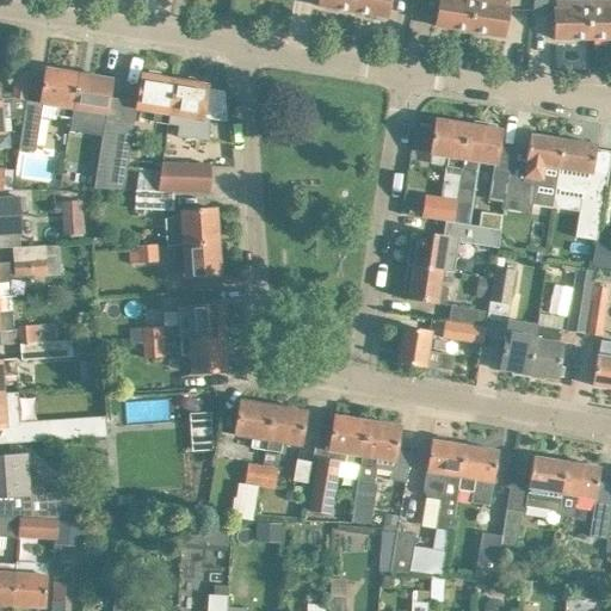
[(318,0),(318,6),(352,12),(353,0),(318,0)]
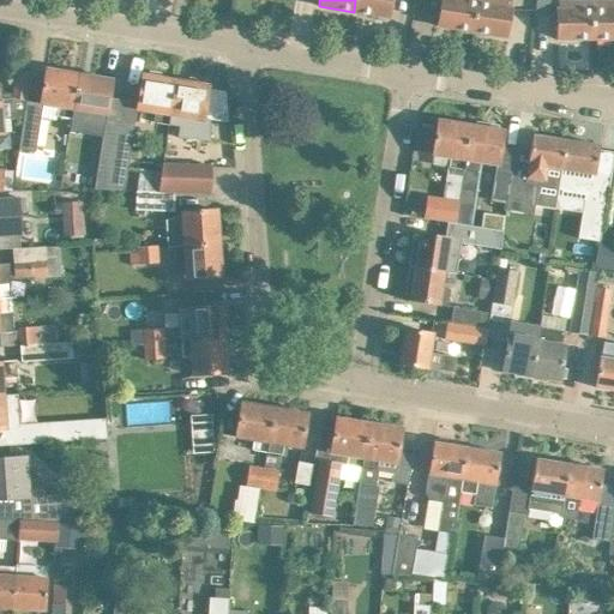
[(355,0),(354,12),(390,18),(392,0),(355,0)]
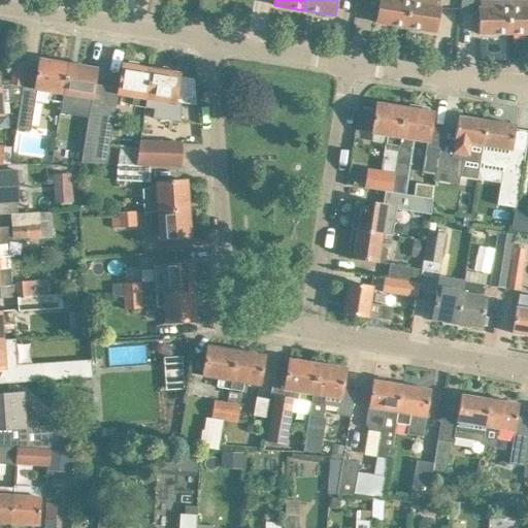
[(378,0),(378,2),(375,22),(405,27),(409,0),(378,0)]
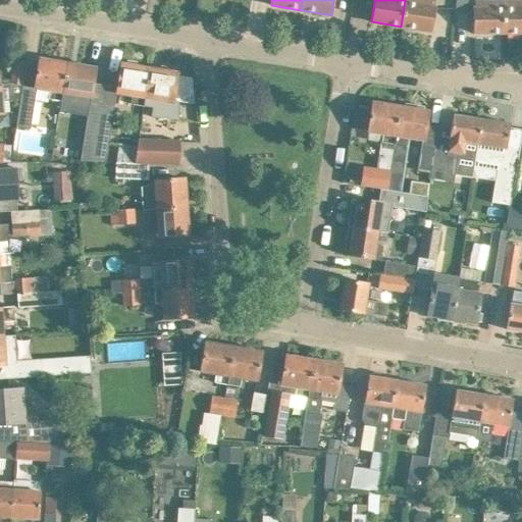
[(430,0),(405,0),(401,27),(431,32),(435,7),(433,7),(434,1),(430,0)]
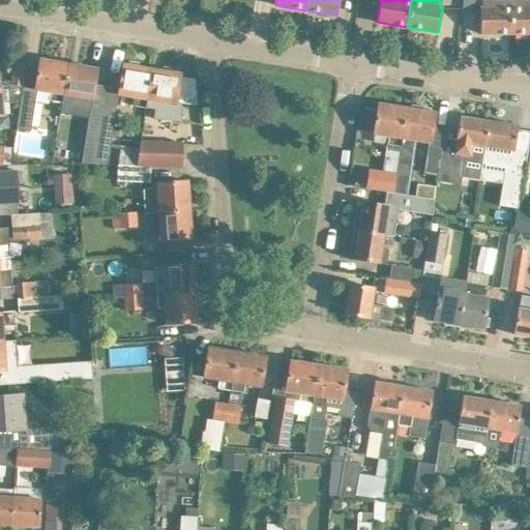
[(472,9),(473,0),(461,0),(460,7),(472,9)]
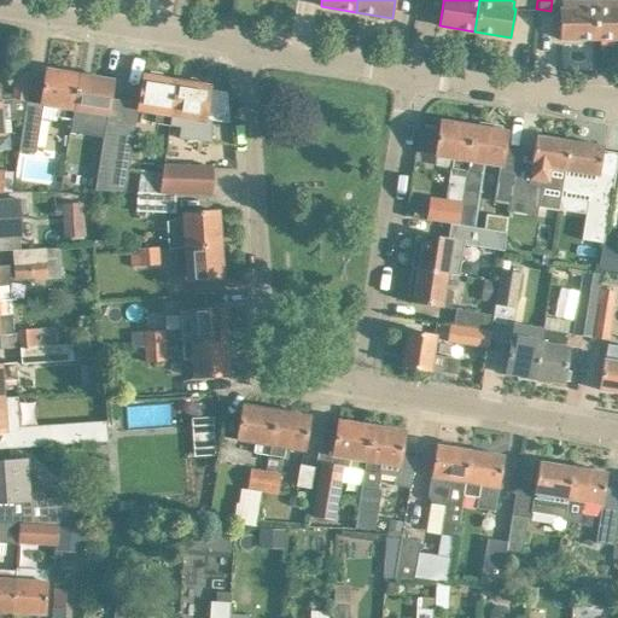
[(596,40),(617,39),(617,1),(595,3),(596,40)]
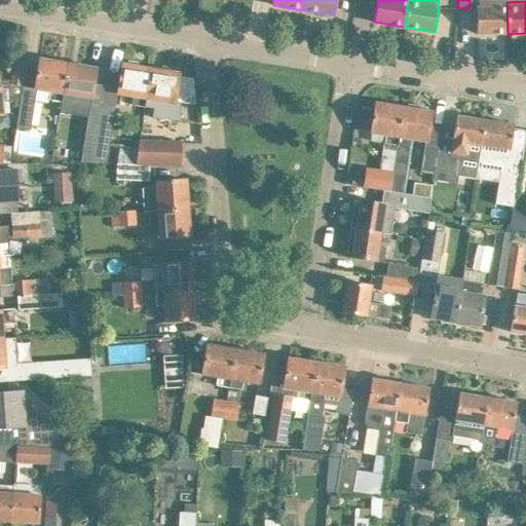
[(508,34),(506,2),(478,2),(478,8),(476,8),(476,34),(508,34)]
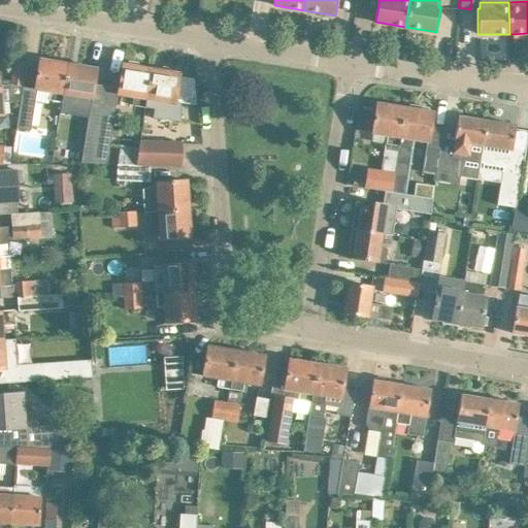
[(13,60),(9,85),(22,87),(26,62),(13,60)]
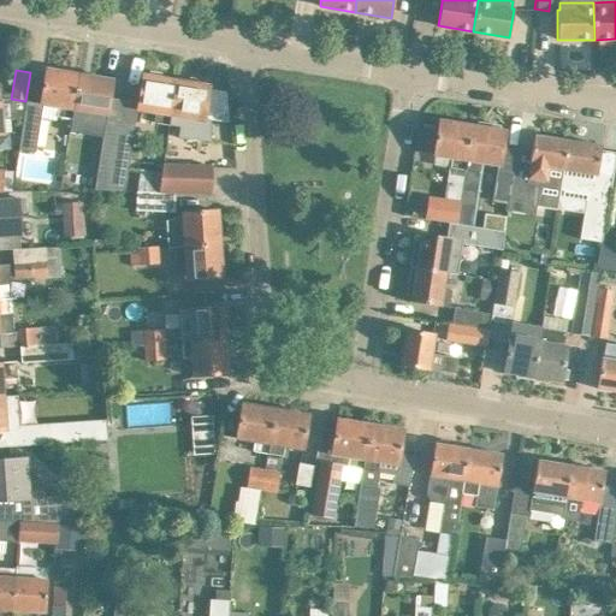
[(41,94),(40,105),(41,105),(58,107),(57,117),(71,119),(78,75),(46,70),(41,94)]
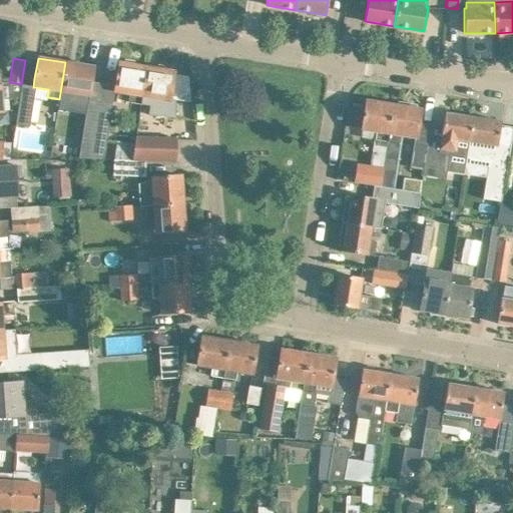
[(140,104),(146,67),(133,65),(132,62),(123,61),(121,63),(118,63),(114,92),(129,94),(128,102),(140,104)]
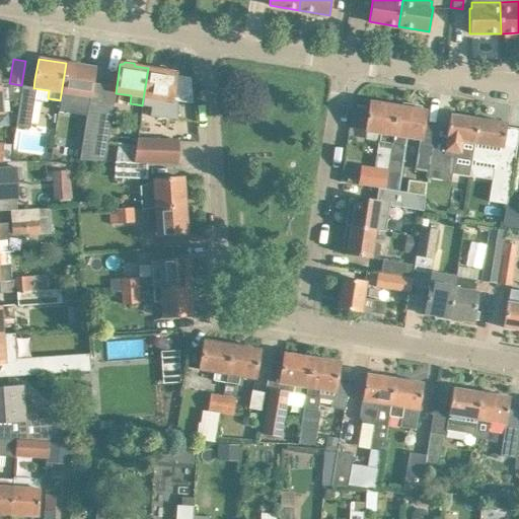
[(66,63),(60,100),(73,102),(74,94),(89,96),(94,68),(66,63)]
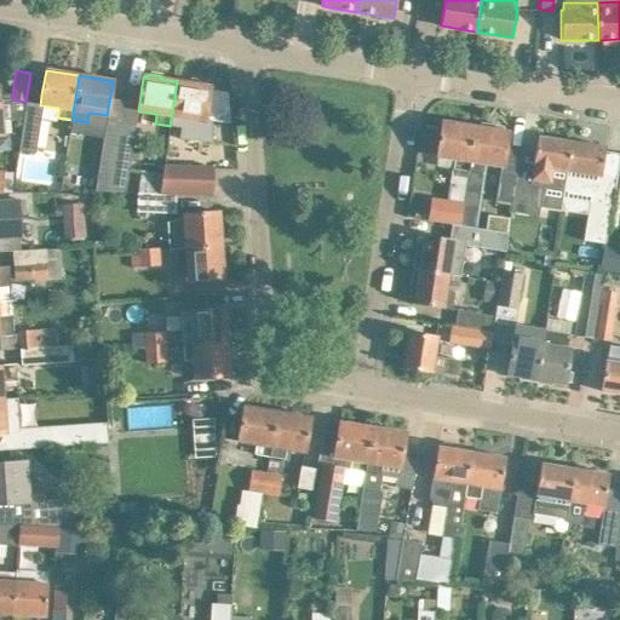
[(177,81),(170,126),(181,127),(179,139),(213,144),(212,121),(205,120),(211,87),(207,86),(207,81),(191,79),(190,84),(177,81)]
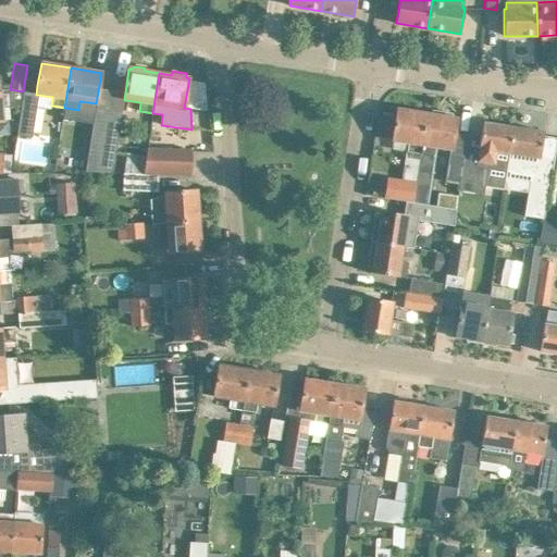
[(21,107),(23,97),(23,93),(23,91),(10,89),(2,90),(2,91),(0,91),(0,121),(4,121),(10,120),(9,108),(21,107)]
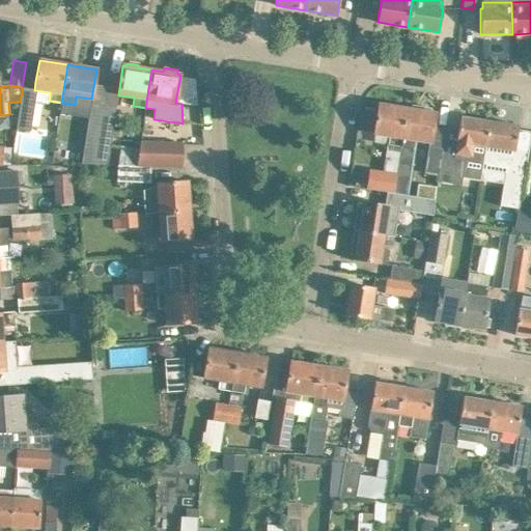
[(35,90),(34,90),(22,88),(22,92),(20,102),(16,129),(28,131),(34,94),(35,90)]
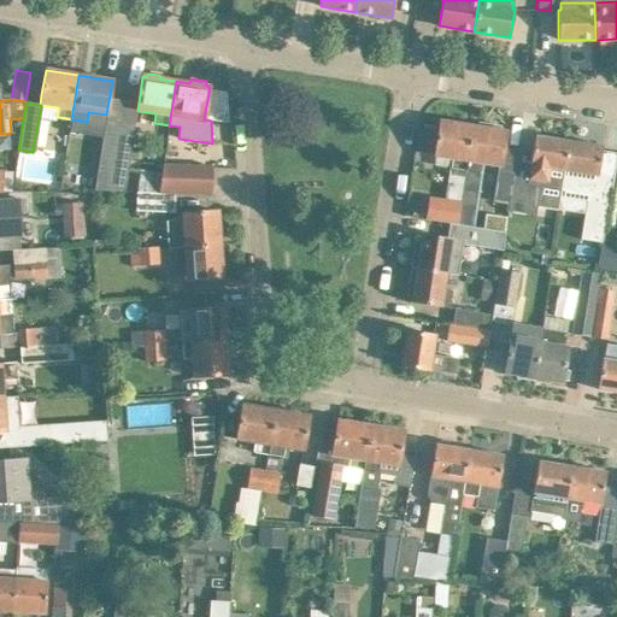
[(434,154),(434,156),(452,158),(451,169),(465,170),(465,171),(472,127),(440,121),(438,134),(434,154)]
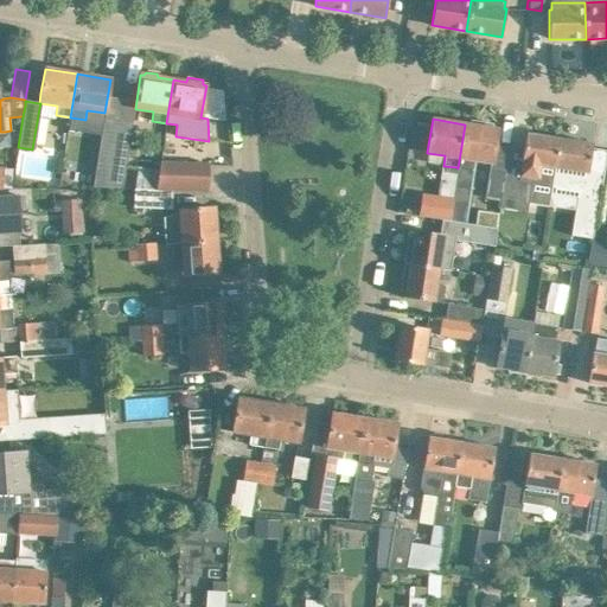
[(458,167),(454,184),(470,186),(472,170),(473,171),(474,160),(493,164),(498,129),(493,129),(492,125),(480,122),(477,126),(465,125),(458,168),(458,167)]
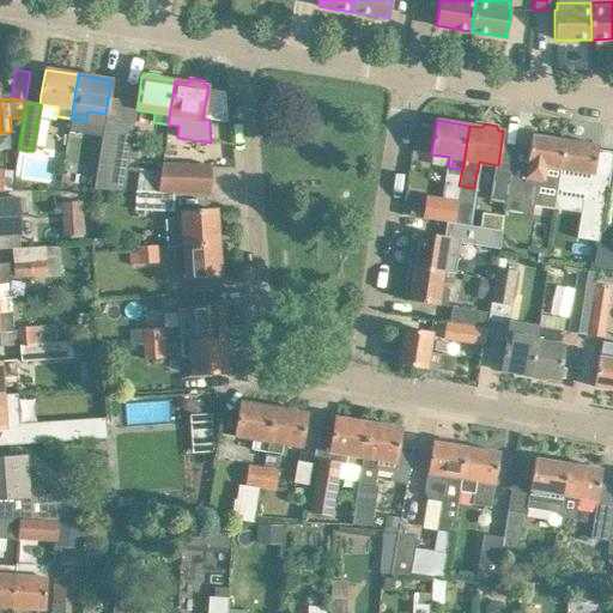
[(93,190),(109,192),(119,129),(103,127),(93,190)]
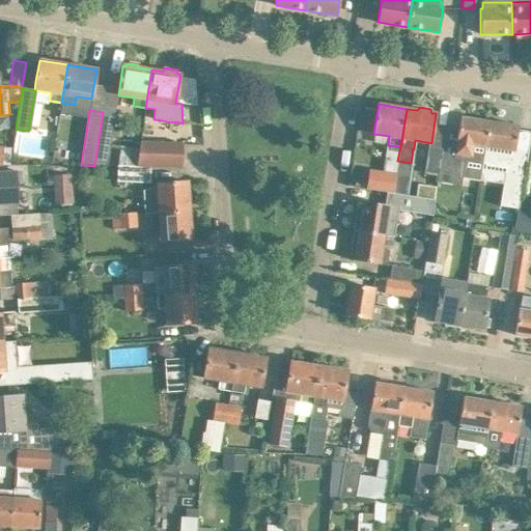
[(103,112),(94,166),(107,166),(115,114),(103,112)]
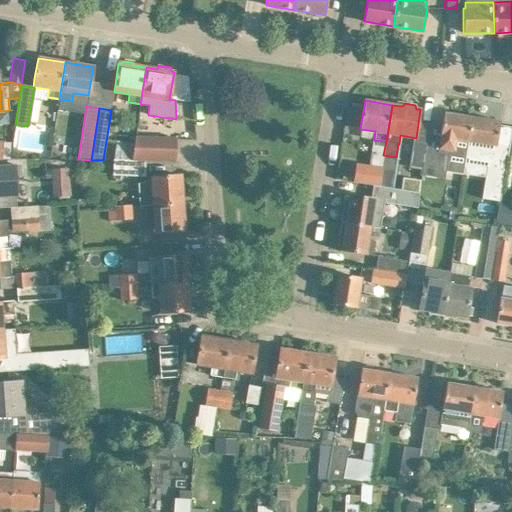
[(347,108),(344,125),(360,128),(363,111),(347,108)]
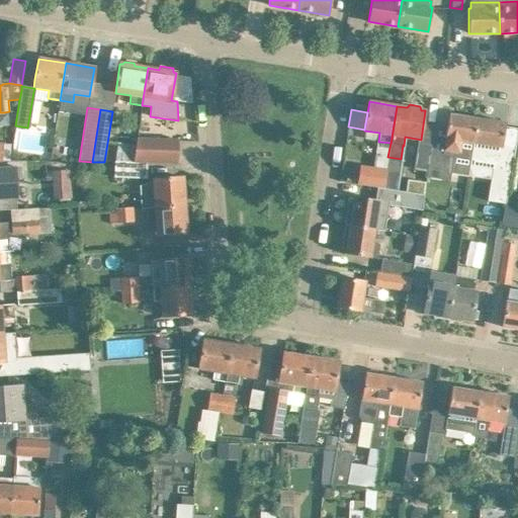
[(461,142),(473,144),(478,118),(449,114),(442,155),(430,153),(427,170),(426,177),(449,181),(453,157),(458,158),(461,142)]
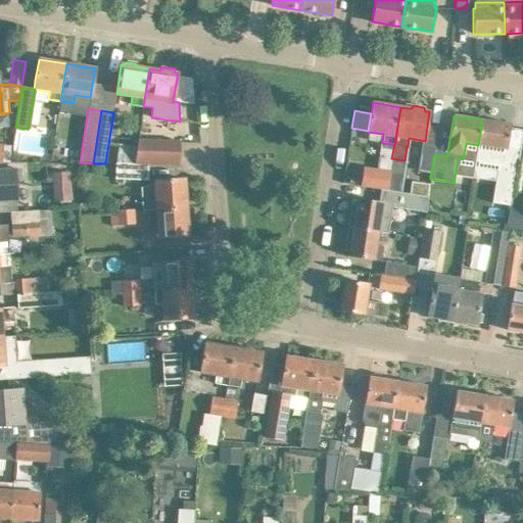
[(511,125),(482,120),(478,145),(474,169),(496,172),(491,204),(510,206),(518,151),(507,149),(511,125)]
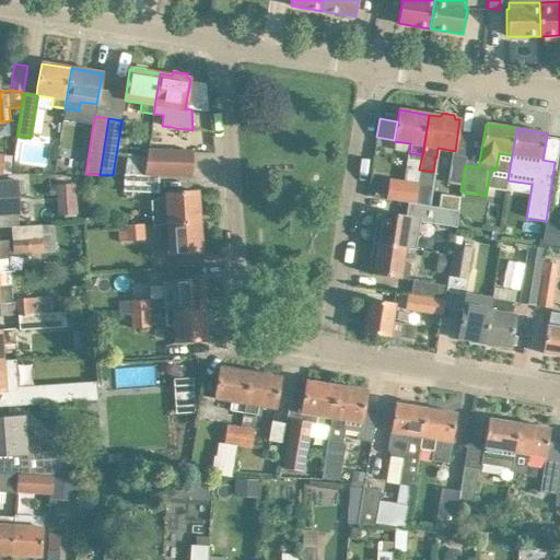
[(148,150),(144,175),(191,176),(193,152),(148,150)]
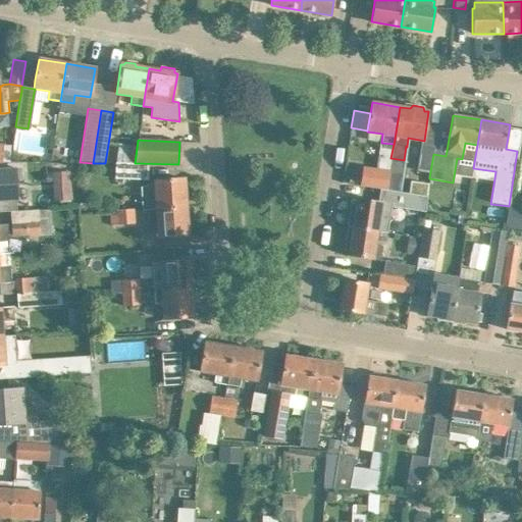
[(434,147),(421,145),(417,169),(430,171),(433,154),(434,147)]
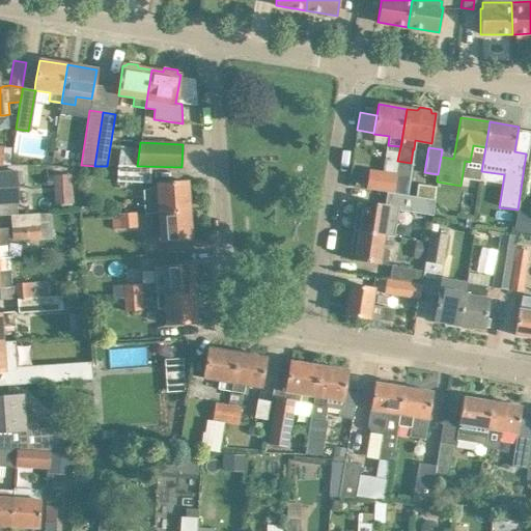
[(368,174),(366,185),(394,190),(395,179),(397,161),(385,159),(382,176),(368,174)]
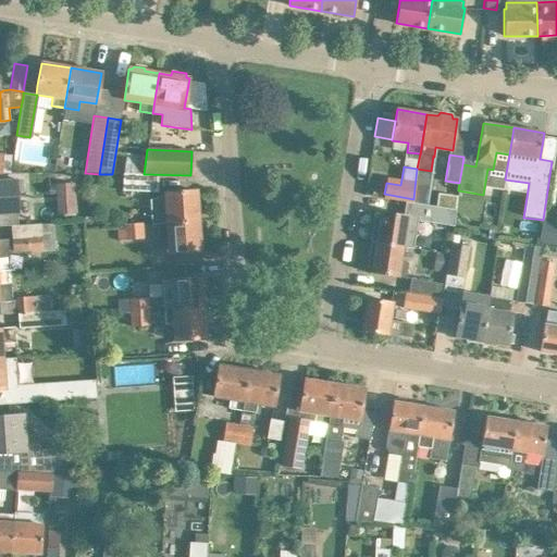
[(431,171),(417,169),(415,188),(429,190),(431,171)]
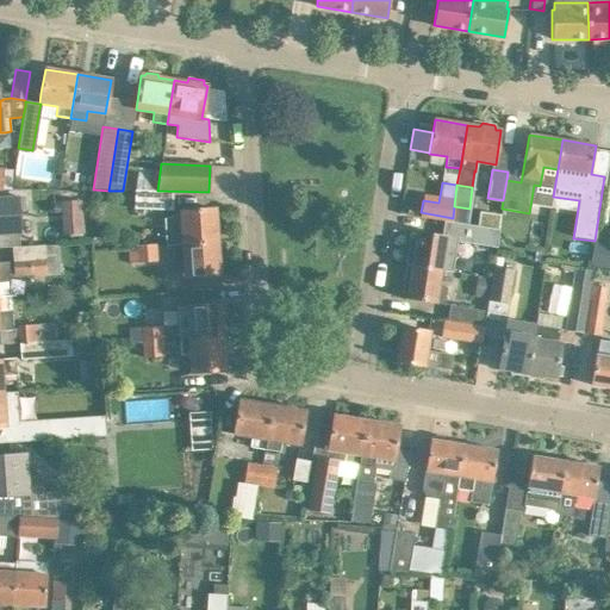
[(135,191),(134,210),(172,211),(173,192),(135,191)]
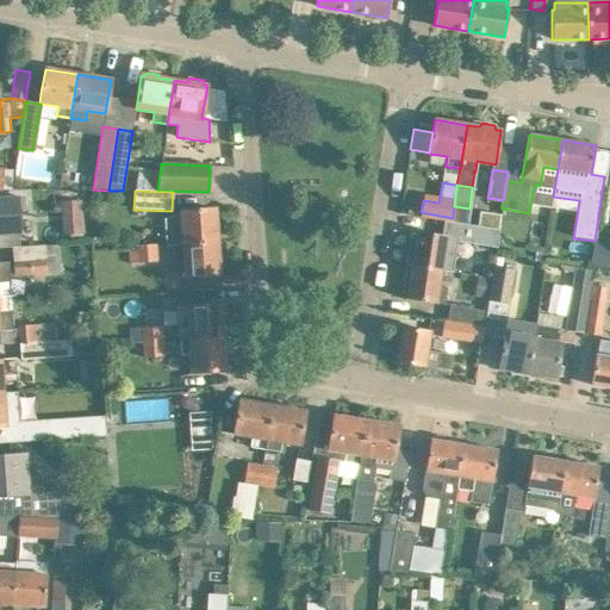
[(0,248),(12,247),(19,247),(17,210),(24,209),(23,197),(0,198),(0,248)]
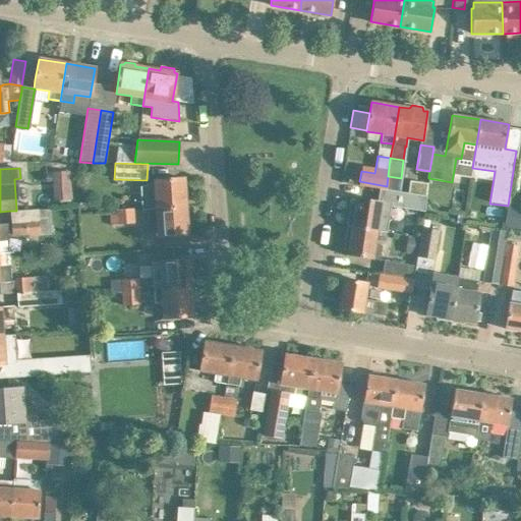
[(69,171),(53,173),(55,200),(71,200),(69,171)]
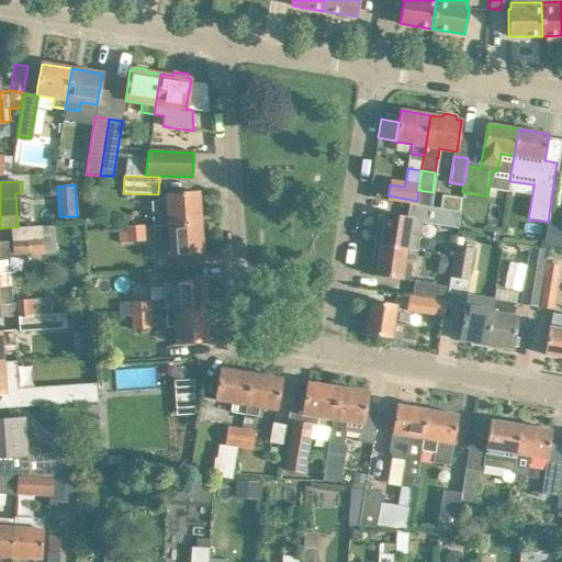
[(433,192),(418,190),(417,201),(424,202),(430,203),(433,192)]
